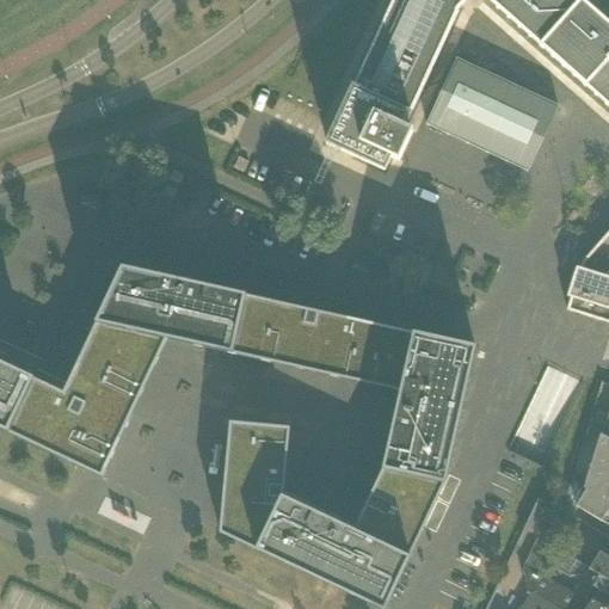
[(608,25),(579,0),(391,0),(325,142),(382,168),(388,154),(395,158),(410,130),(401,127),(455,10),(462,0),(487,0),(608,106),(608,25)]
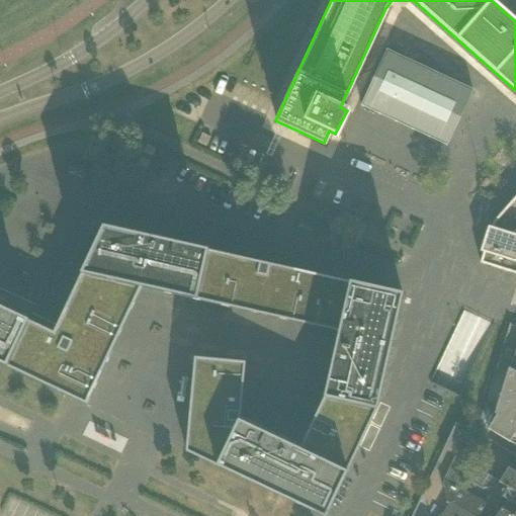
[(385,49),(360,104),(445,144),(471,89),(385,49)]
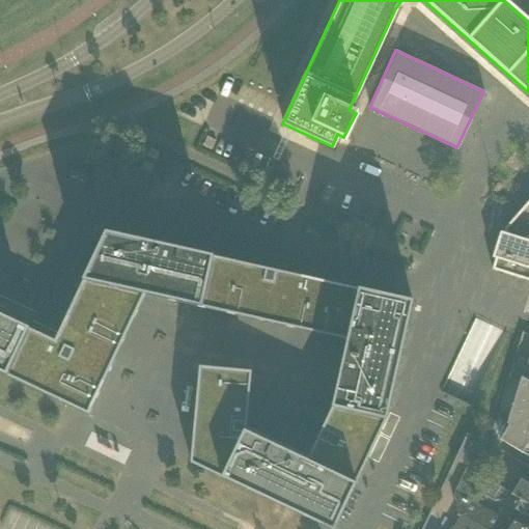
[(502,231),(512,235),(523,239),(528,231),(528,198),(506,224),(503,227),(502,231)]
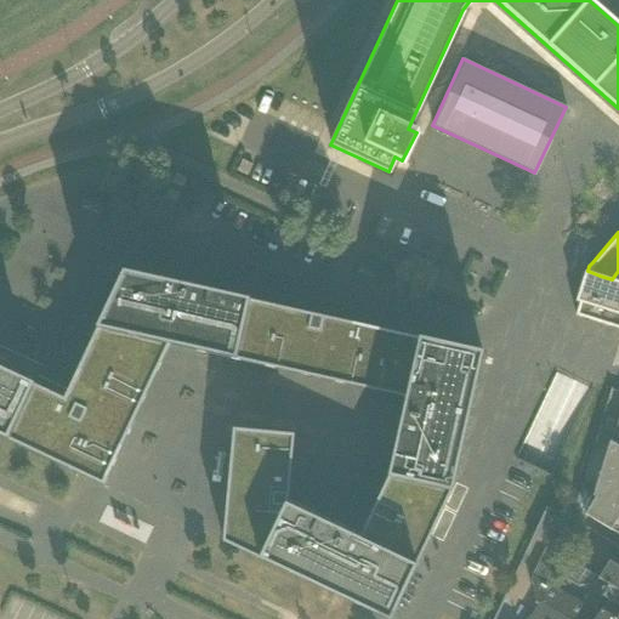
[(481,346),(121,268),(63,395),(0,365),(0,433),(103,481),(142,396),(169,341),(404,392),(387,471),(358,533),(287,499),(293,430),(232,424),(222,537),(391,615),(450,486),(481,346)]
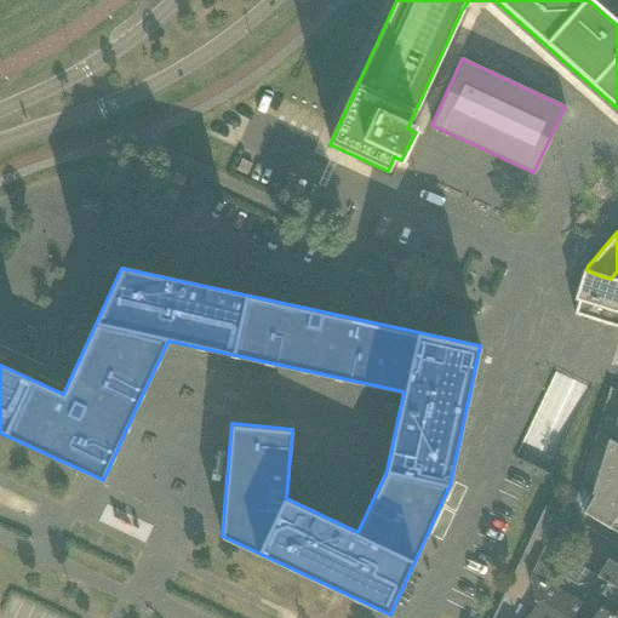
[(573,313),(587,318),(591,319),(610,325),(617,327),(617,280),(611,279),(599,275),(587,270),(584,270),(574,299),(577,301),(573,313)]
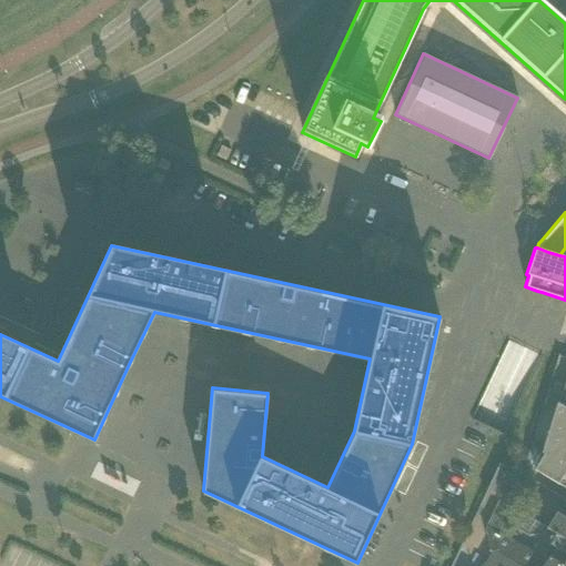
[(498,363),(528,372),(535,350),(505,341),(498,363)]
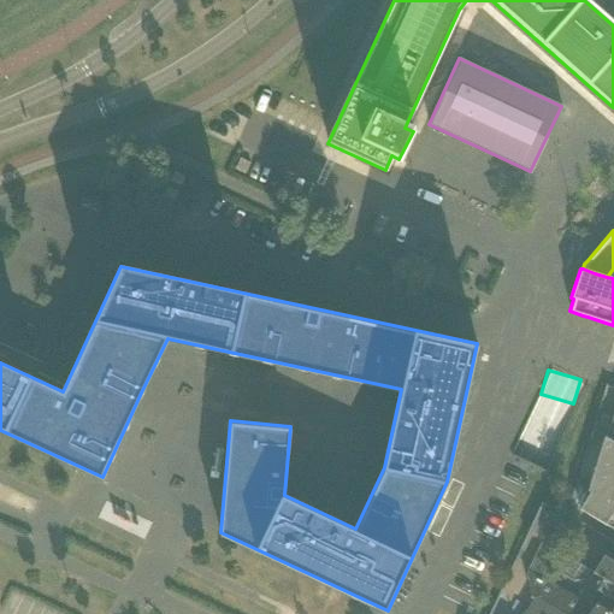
[(613,441),(604,436),(604,437),(598,455),(613,464),(613,441)]
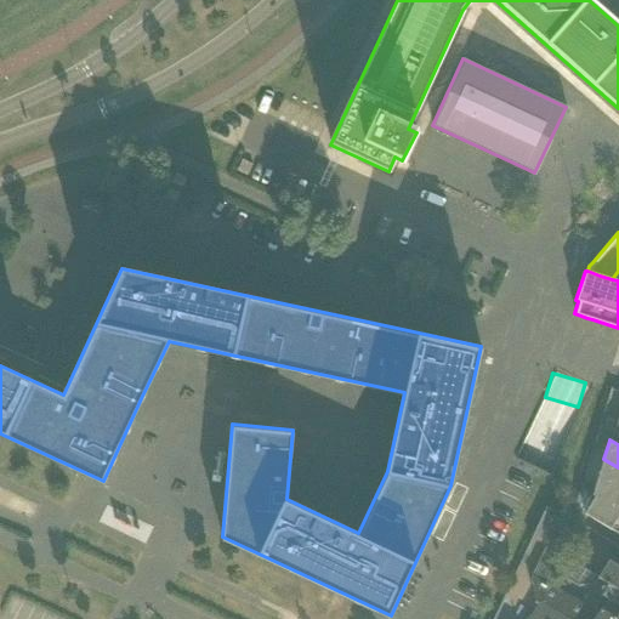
[(618,507),(618,467),(603,459),(602,460),(592,492),(618,507)]
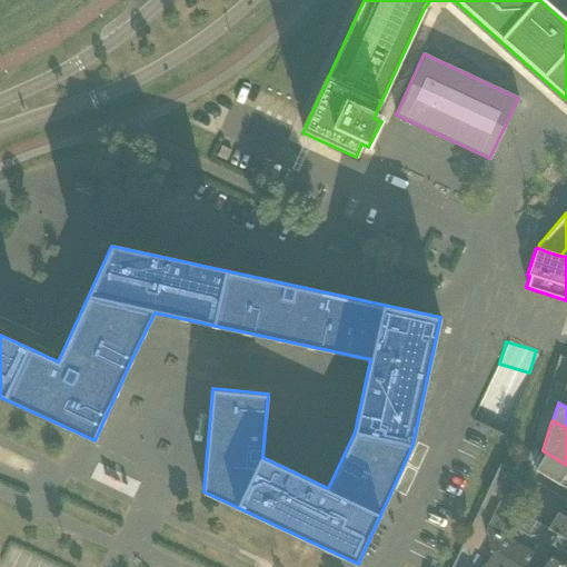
[(566,465),(543,450),(531,444),(524,473),(523,474),(530,478),(535,470),(566,489),(566,465)]
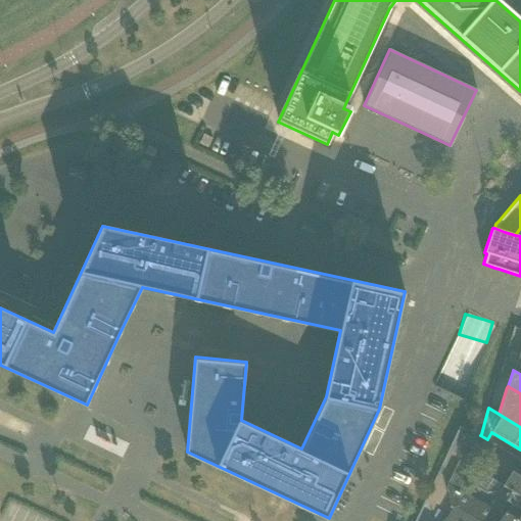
[(458,426),(446,452),(456,457),(458,458),(461,458),(473,430),(458,426)]
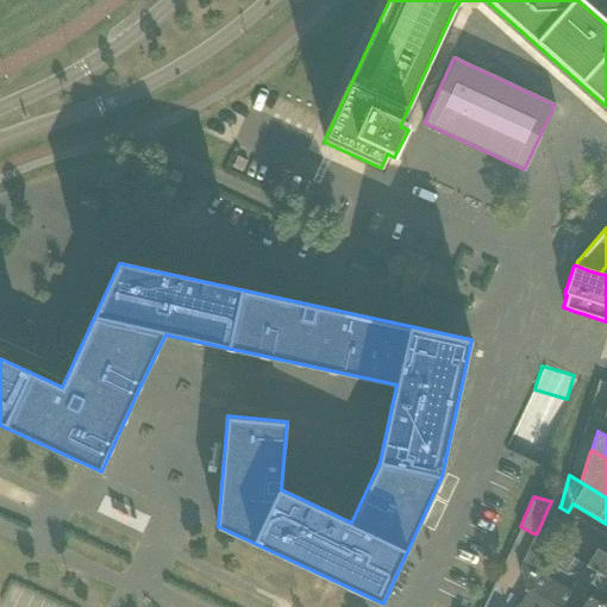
[(539,558),(537,555),(545,540),(537,533),(533,533),(520,562),(534,569),(539,558)]
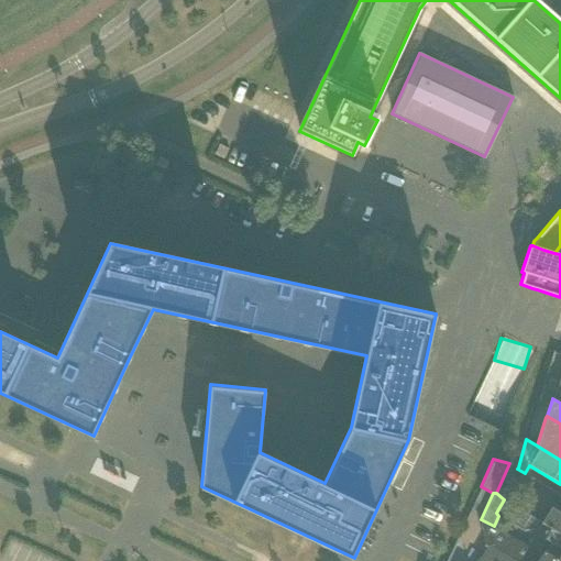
[(560,534),(560,515),(549,507),(540,520),(560,534)]
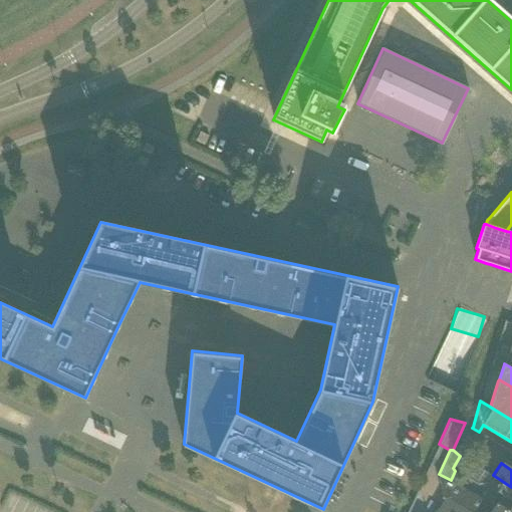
[(442,496),(468,511),(511,511),(496,502),(495,502),(494,505),(451,480),(439,474),(436,480),(438,481),(442,496)]
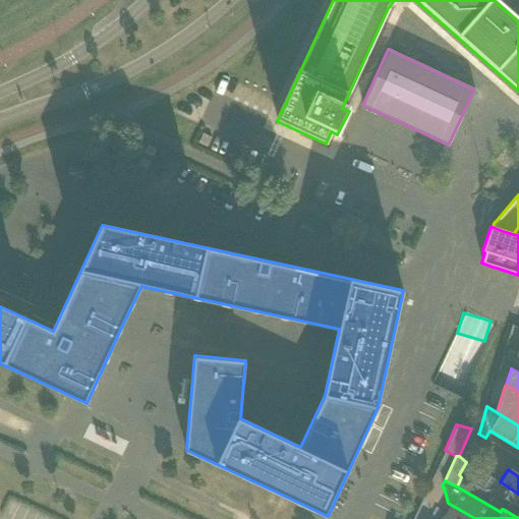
[(518,518),(518,494),(500,481),(499,482),(498,482),(492,493),(507,502),(503,509),(518,518)]
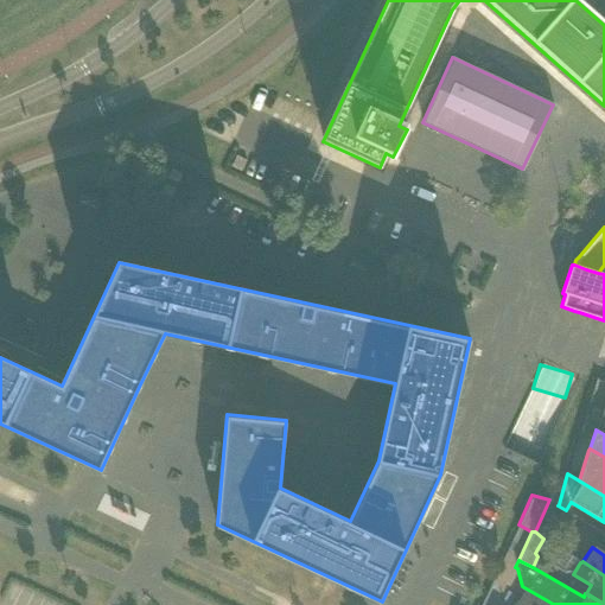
[(523,590),(514,604),(553,604),(522,586),(521,586),(520,587),(523,590)]
